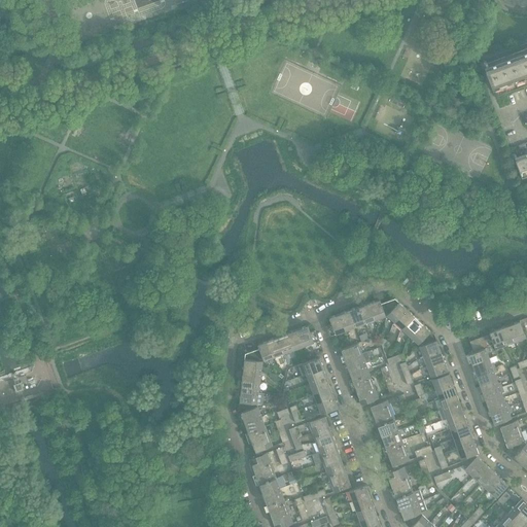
[(526,42),(485,59),(487,63),(483,64),(493,92),(526,78),(526,42)]
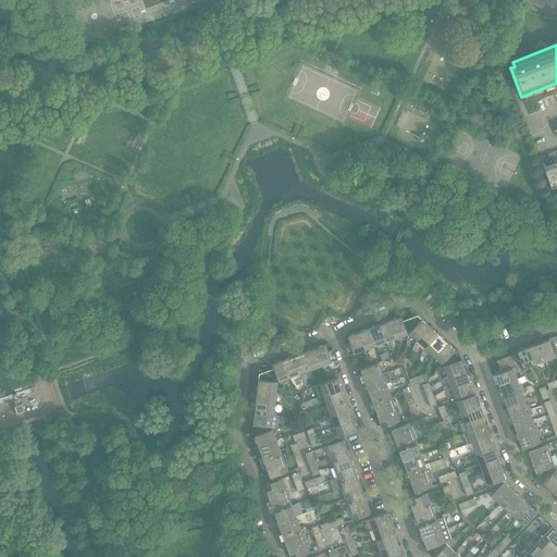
[(556,163),(544,169),(551,188),(556,185),(556,163)]
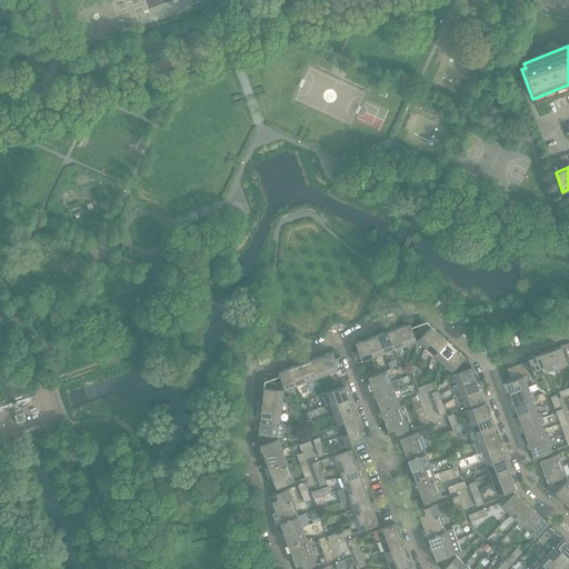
[(419,338),(430,326),(426,321),(410,327),(416,338),(418,337),(419,338)]
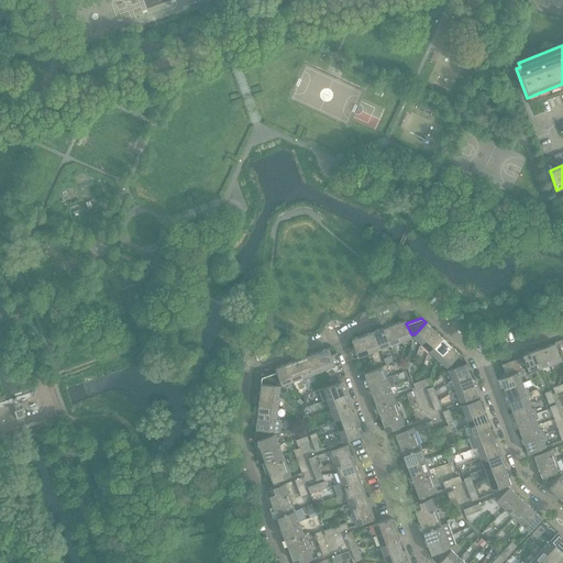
[(411,337),(411,334),(406,323),(405,319),(394,323),(400,341),(411,337)]
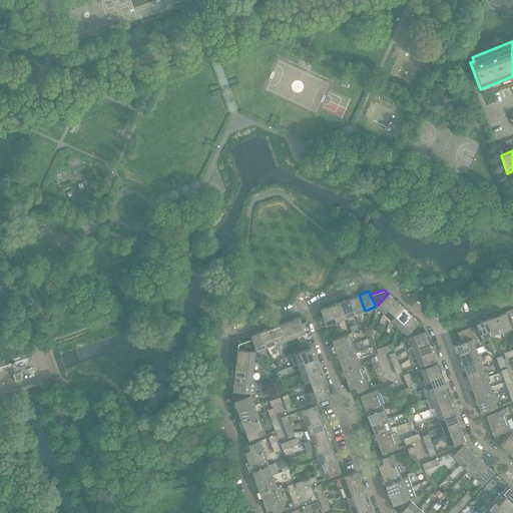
[(384,314),(396,301),(388,294),(378,305),(377,306),(384,314)]
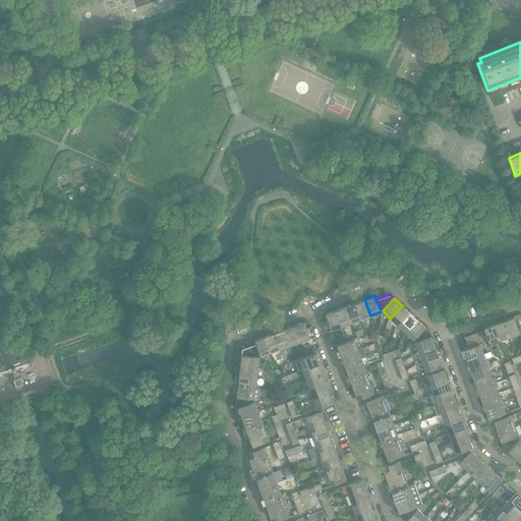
[(370,315),(364,299),(355,302),(361,320),(370,315)]
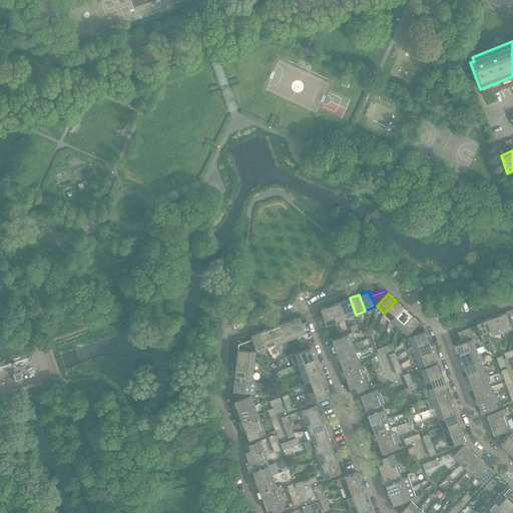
[(356,315),(350,298),(340,302),(346,318),(356,315)]
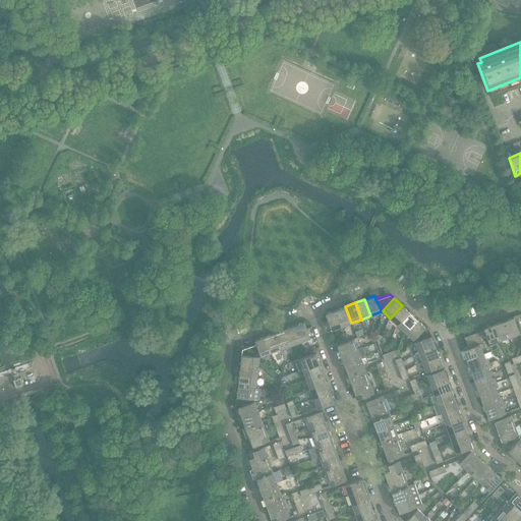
[(398,326),(410,312),(402,305),(390,319),(398,326)]
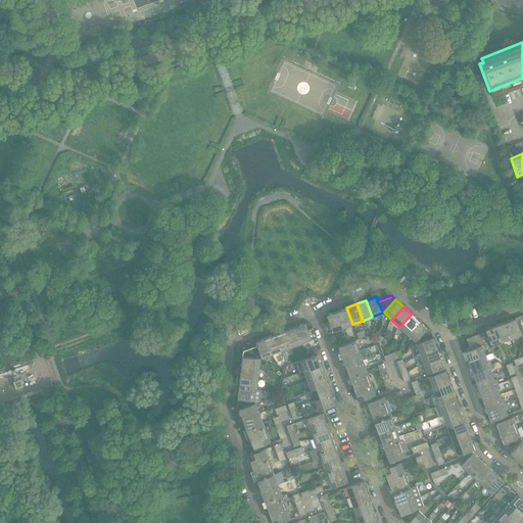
[(352,324),(346,307),(336,311),(342,328),(352,324)]
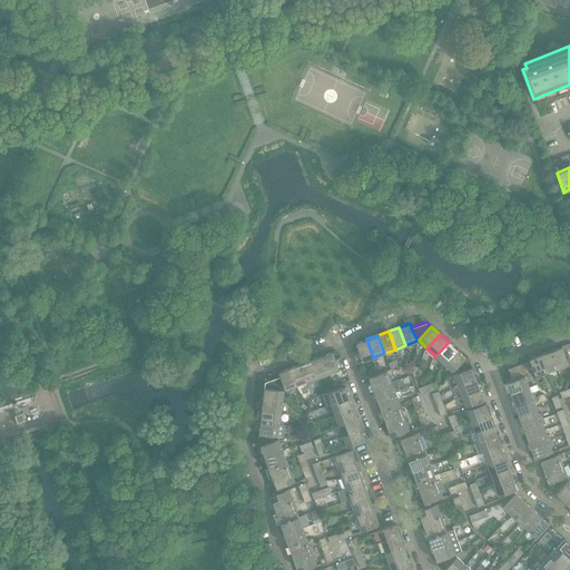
[(373,357),(366,338),(355,343),(357,350),(353,352),(356,363),(373,357)]
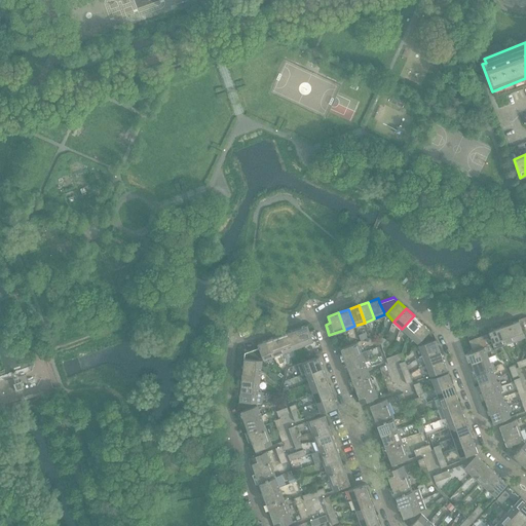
[(409,335),(421,323),(414,315),(402,329),(409,335)]
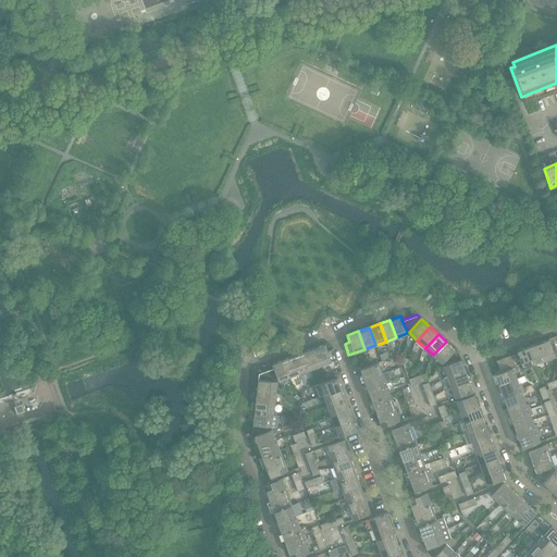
[(555,356),(549,343),(548,338),(537,343),(544,360),(555,356)]
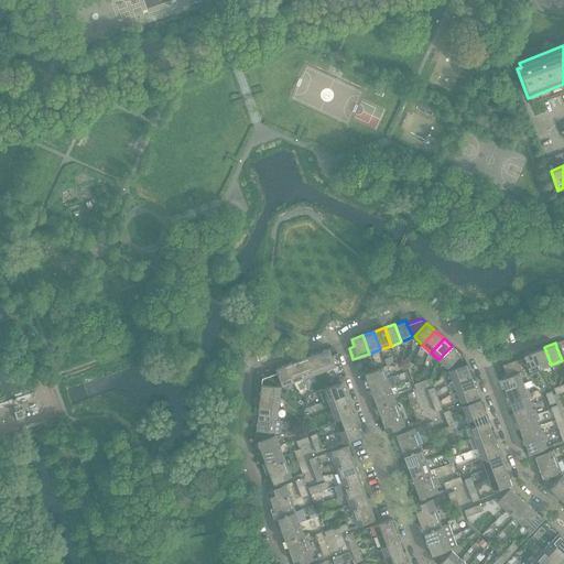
[(447,368),(461,354),(452,346),(438,359),(447,368)]
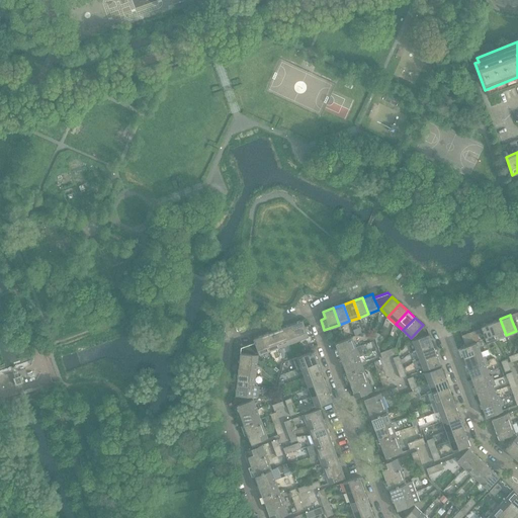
[(506,335),(500,319),(490,322),(497,339),(506,335)]
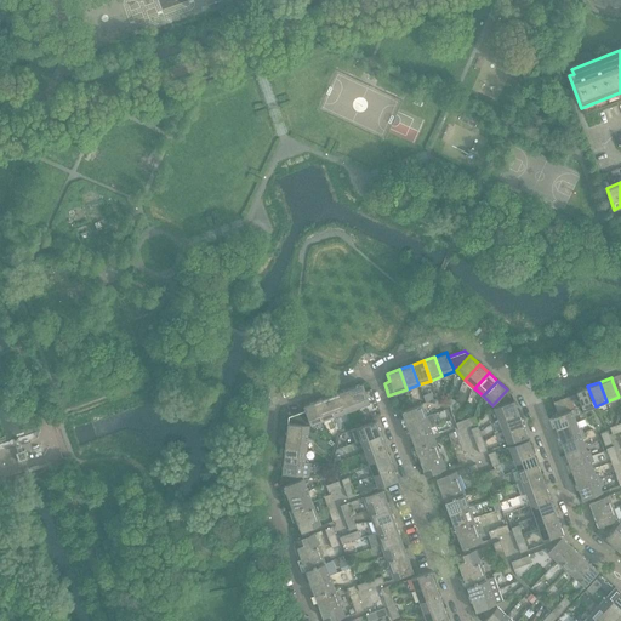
[(375,400),(370,388),(365,391),(362,383),(351,387),(358,408),(375,400)]
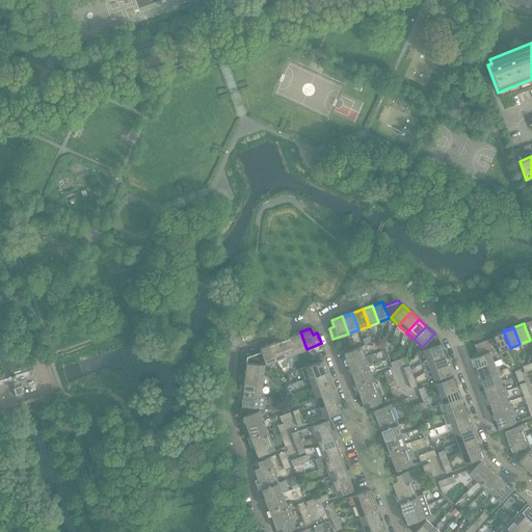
[(510,348),(503,330),(493,335),(494,337),(496,341),(500,352),(510,348)]
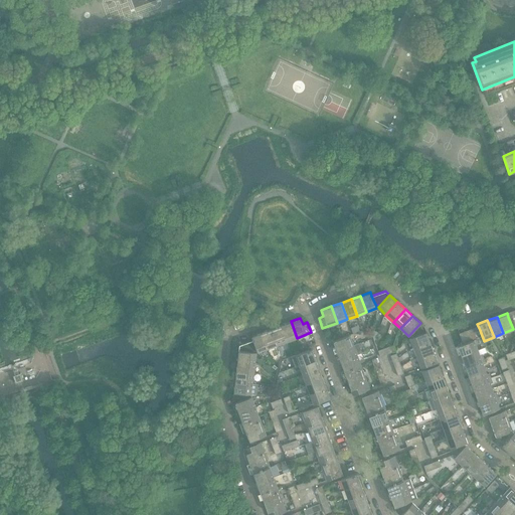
[(297,338),(291,321),(281,325),(287,341),(297,338)]
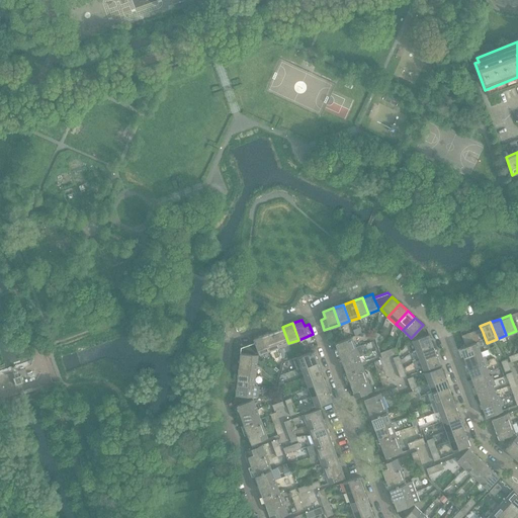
[(427,328),(423,325),(411,338),(412,340),(429,334),(427,328)]
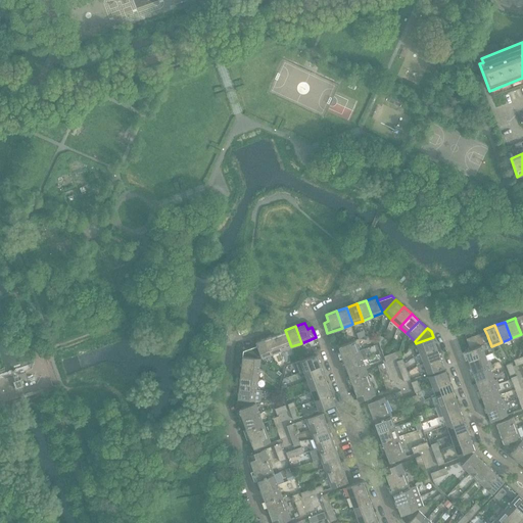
[(291,346),(285,330),(275,333),(281,350),(291,346)]
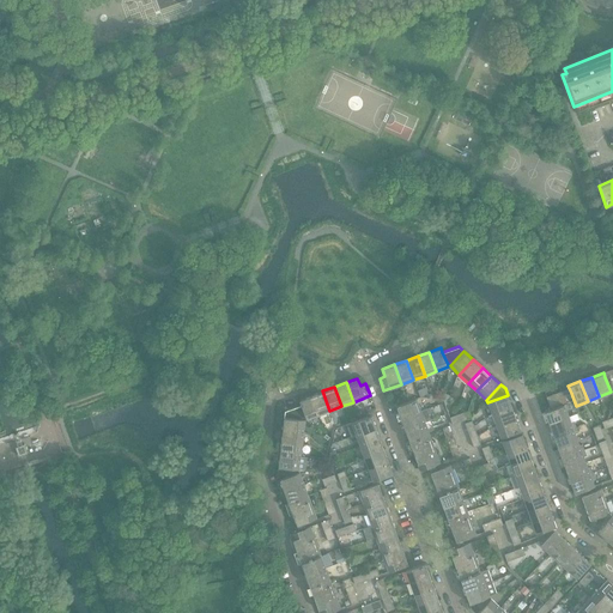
[(560,396),(571,393),(569,388),(552,394),(557,407),(564,405),(560,396)]
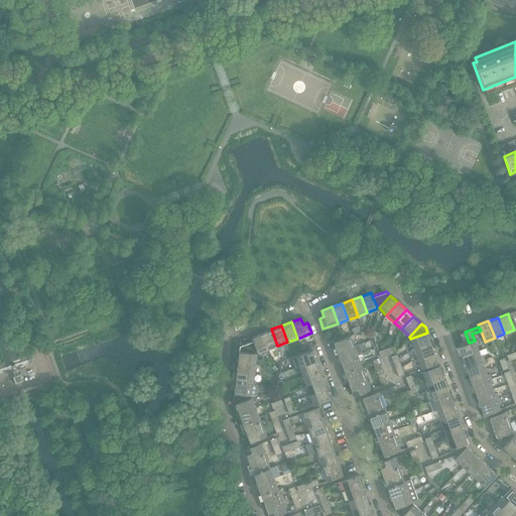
[(277,346),(271,329),(262,333),(268,349),(277,346)]
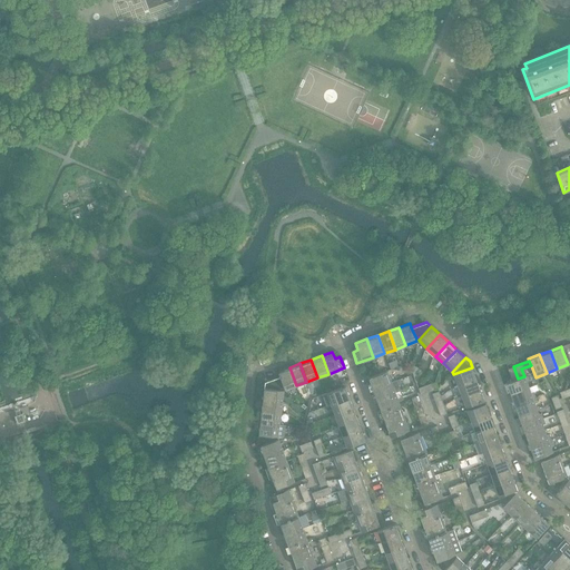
[(518,379),(513,366),(508,369),(507,366),(512,381),(518,379)]
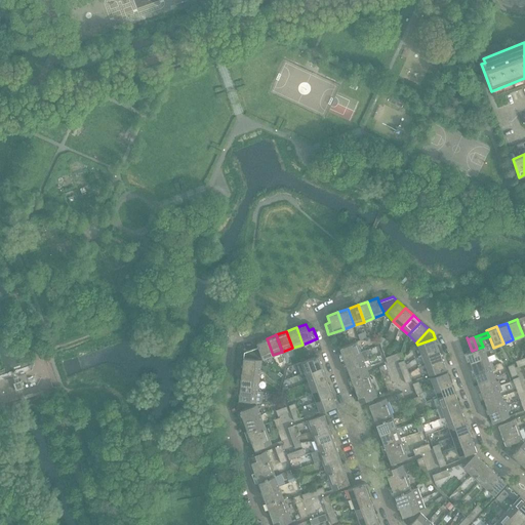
[(273,355),(267,338),(256,342),(257,347),(261,357),(263,359),(273,355)]
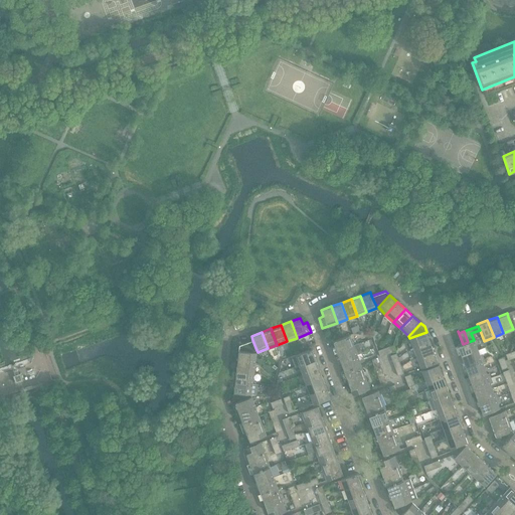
[(430,342),(426,332),(409,338),(413,348),(430,342)]
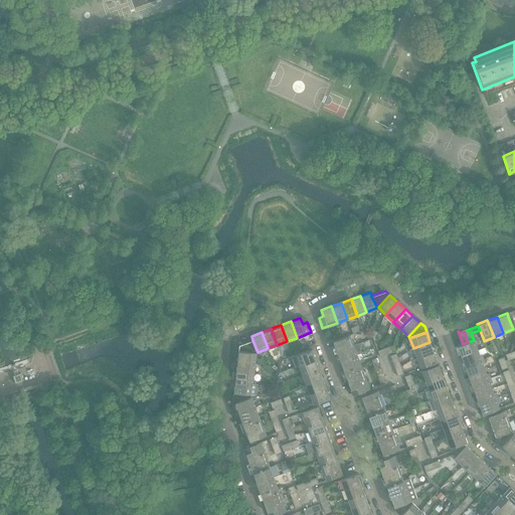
[(353,345),(349,335),(343,337),(333,341),(337,351),(353,345)]
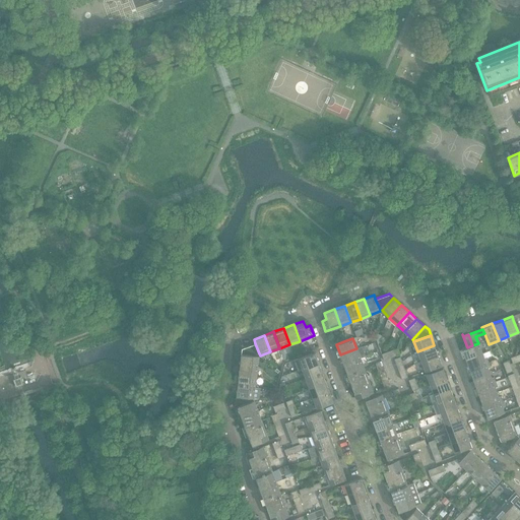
[(481,353),(479,348),(482,347),(480,342),(478,343),(472,345),(467,347),(461,349),(465,360),(481,353)]
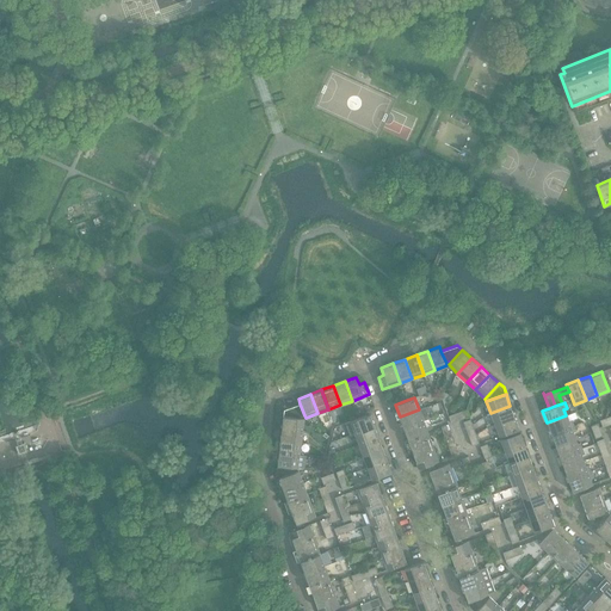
[(304,415),(300,403),(284,409),(283,415),(302,418),(302,417),(304,415)]
